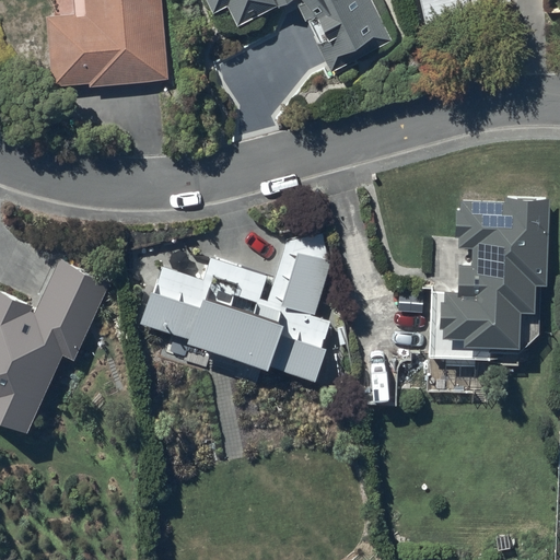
[(159,0),(85,0),(86,14),(50,18),(57,84),(165,74),(159,0)]
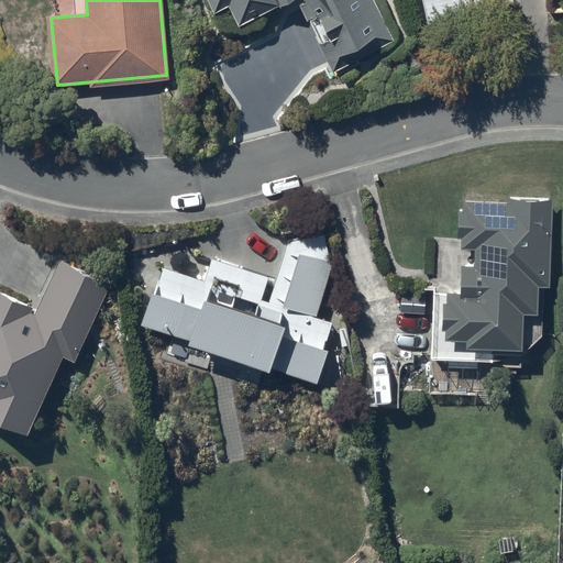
[(200,0),(211,20),(224,12),(234,32),(297,0),(334,72),(394,41),(372,0),(200,0)]
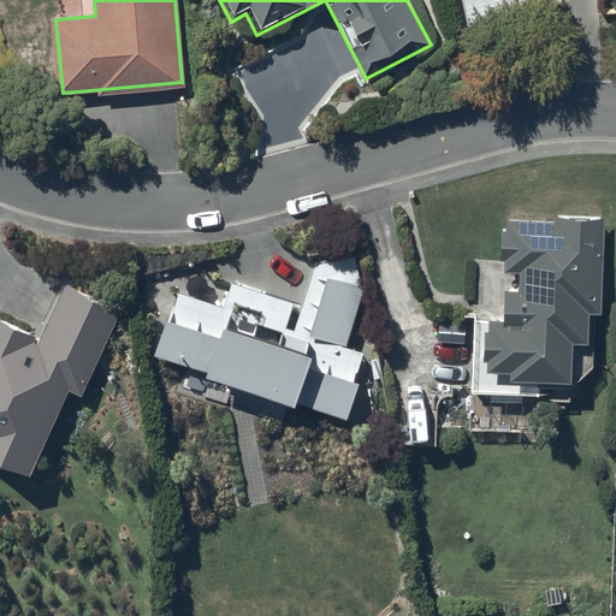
[(458,0),(463,25),(521,12),(517,0),(458,0)]
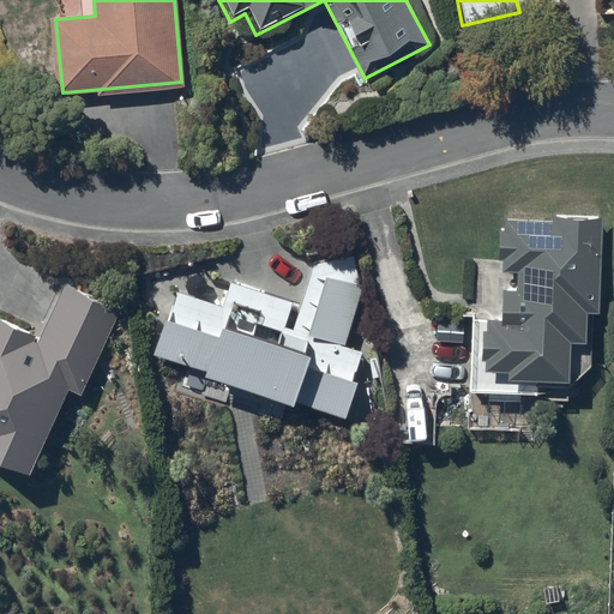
[(605,216),(505,212),(504,270),(517,270),(516,288),(505,288),(504,319),(486,319),(485,368),(505,369),(505,379),(573,381),(575,345),(588,345),(589,314),(601,314),(605,216)]
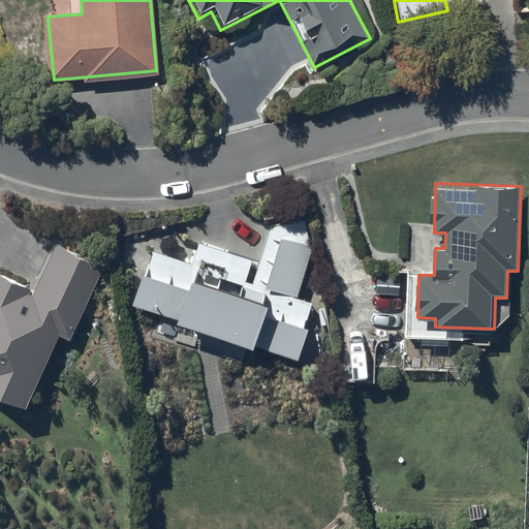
[(304,218),(270,228),(258,261),(198,242),(190,265),(152,251),(133,304),(294,358),(314,301),(297,296),(313,248),(304,218)]
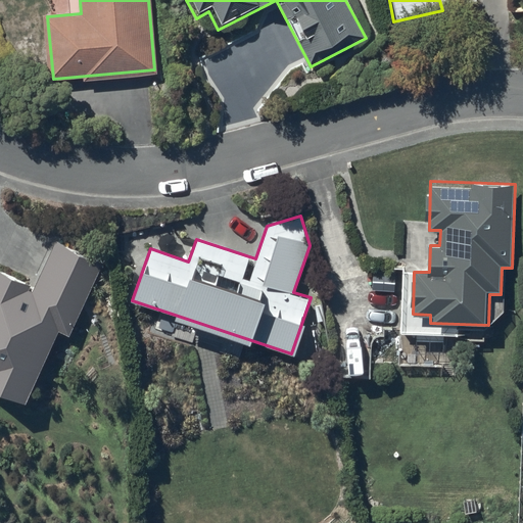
[(103,262),(53,239),(33,285),(0,270),(0,390),(27,402),(60,329),(70,334),(103,262)]
